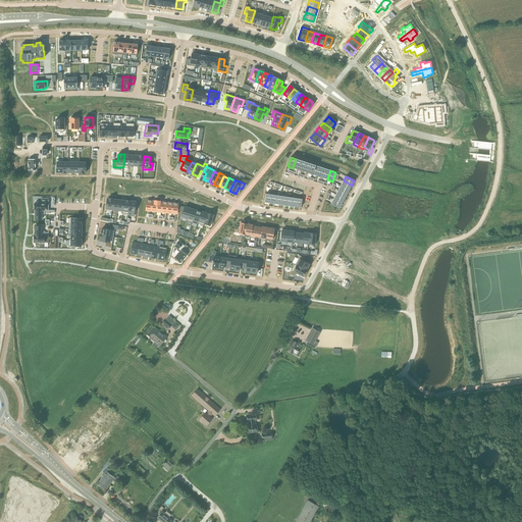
[(344,180),(341,186),(349,190),(352,186),(344,180)]
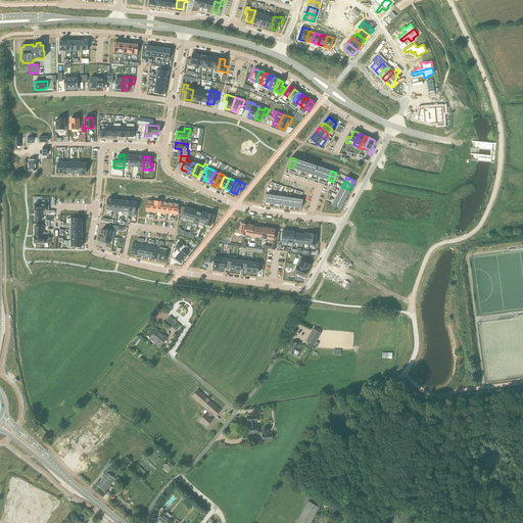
[(36,182),(36,190),(52,190),(52,182),(36,182)]
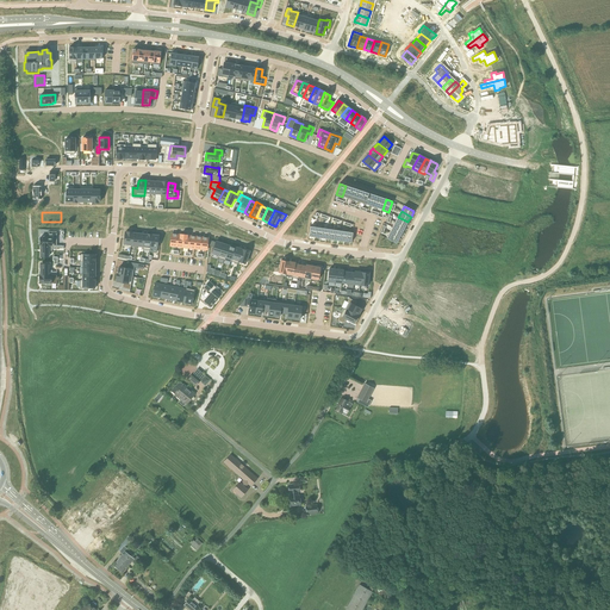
[(398,217),(396,222),(405,228),(408,222),(398,217)]
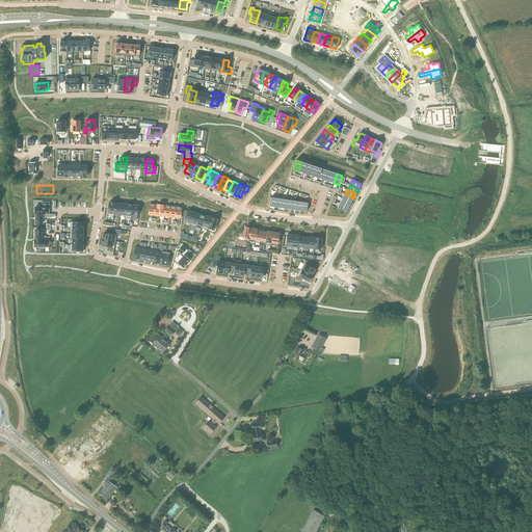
[(345,193),(342,198),(351,203),(353,198),(345,193)]
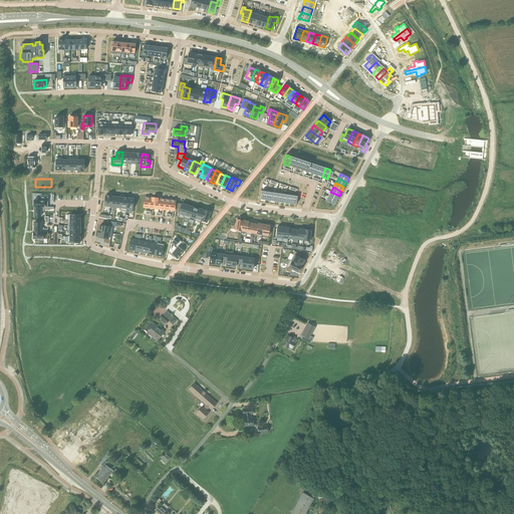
[(330,192),(328,196),(336,201),(339,196),(330,192)]
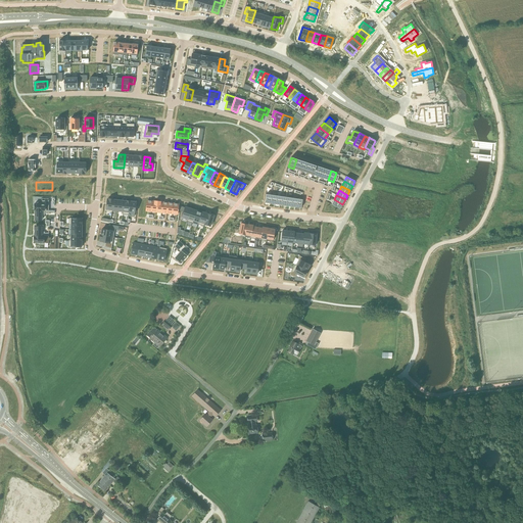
[(35,203),(35,210),(45,210),(46,210),(49,210),(49,204),(49,198),(42,198),(42,204),(35,203)]
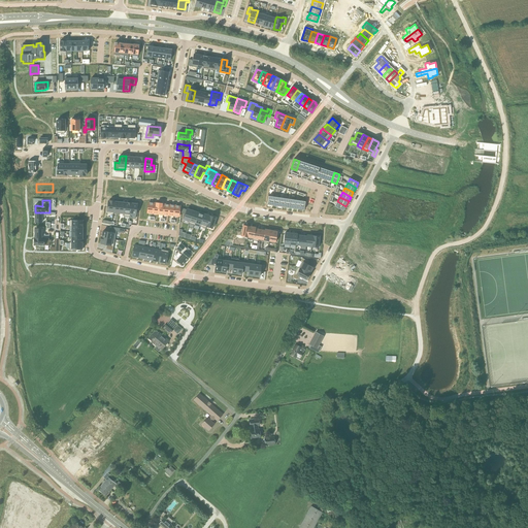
[(337,201),(334,206),(343,211),(345,206),(337,201)]
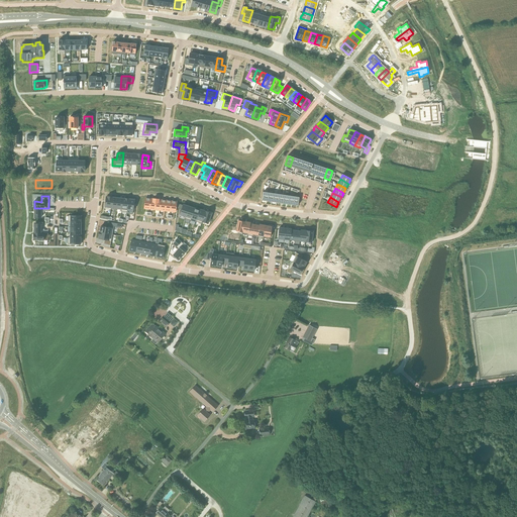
[(178,204),(178,208),(182,210),(180,214),(186,216),(189,207),(183,205),(178,204)]
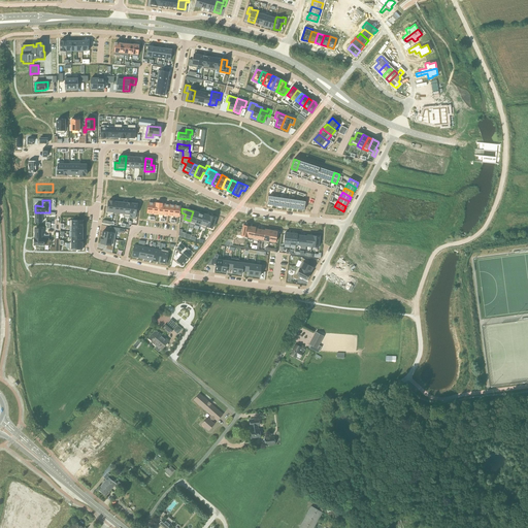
[(190,221),(189,223),(195,225),(198,212),(193,211),(190,221)]
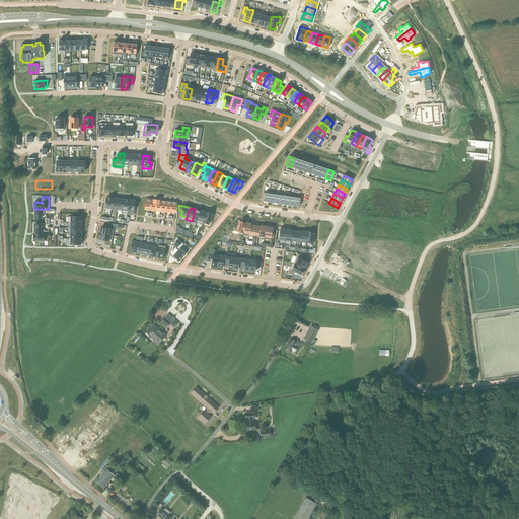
[(34,209),(34,218),(42,218),(42,214),(45,214),(45,212),(51,212),(51,211),(51,209),(49,209),(46,209),(45,209),(34,209)]
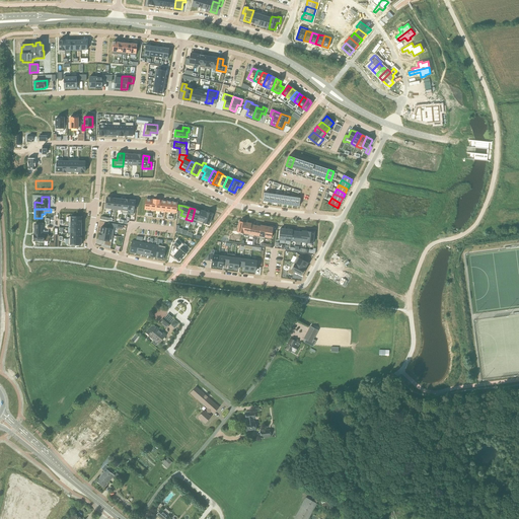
[(195,209),(192,221),(197,223),(197,222),(201,211),(200,211),(195,209)]
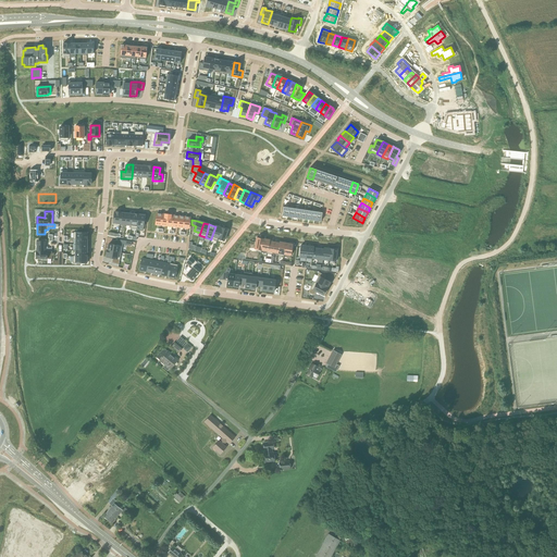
[(215,226),(211,238),(218,240),(218,239),(221,227),(215,225),(214,226),(215,226)]
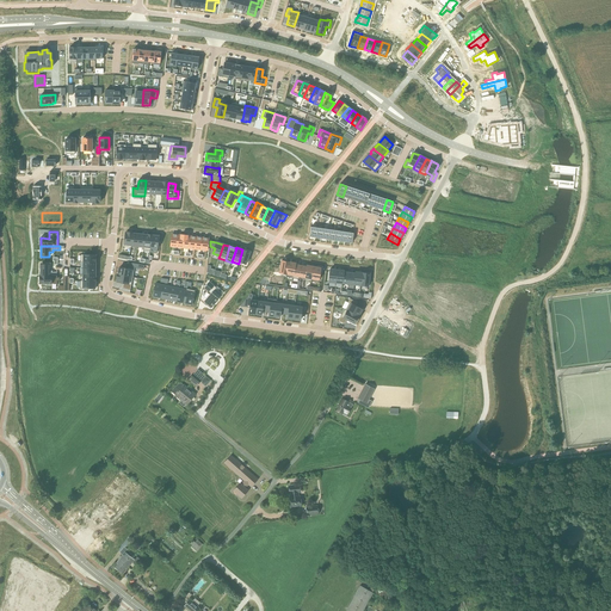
[(242,250),(239,263),(246,265),(250,252),(242,250)]
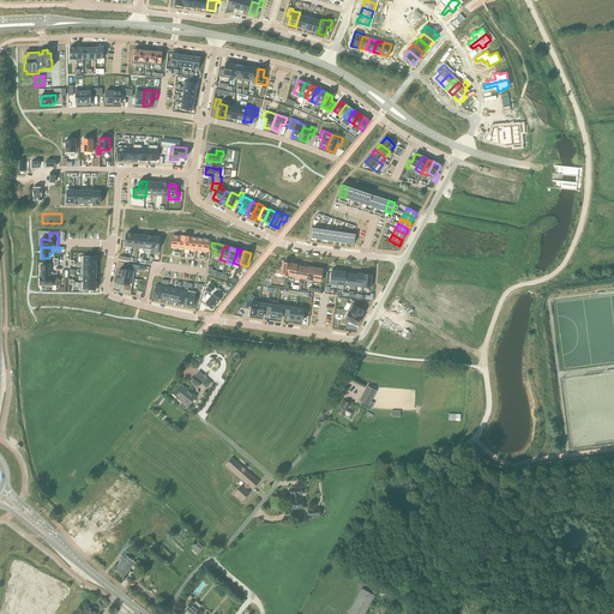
[(283,263),(281,275),(288,276),(290,264),(283,263)]
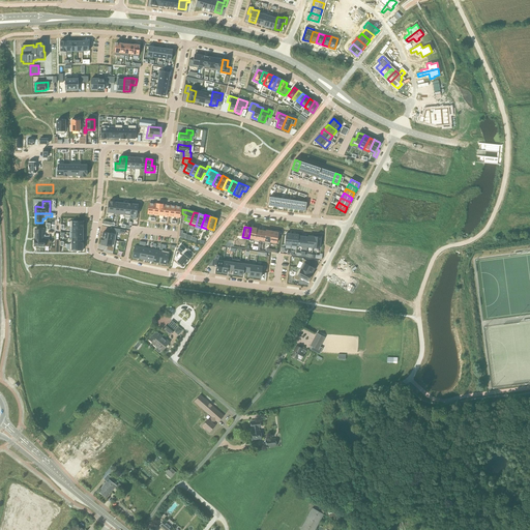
[(102,238),(115,240),(117,233),(124,234),(125,230),(111,228),(110,233),(104,232),(102,238)]
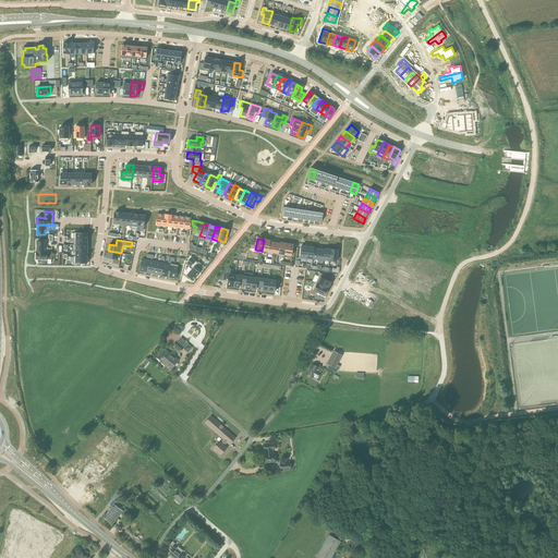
[(37,252),(44,252),(47,252),(48,252),(48,249),(48,247),(45,247),(45,242),(37,242),(37,252)]
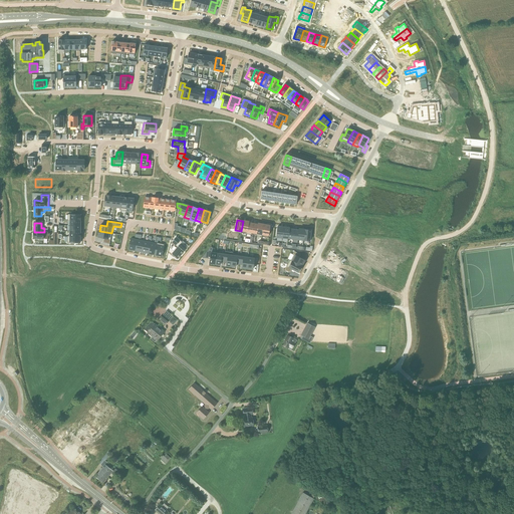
[(264,224),(262,236),(268,237),(270,226),(264,224)]
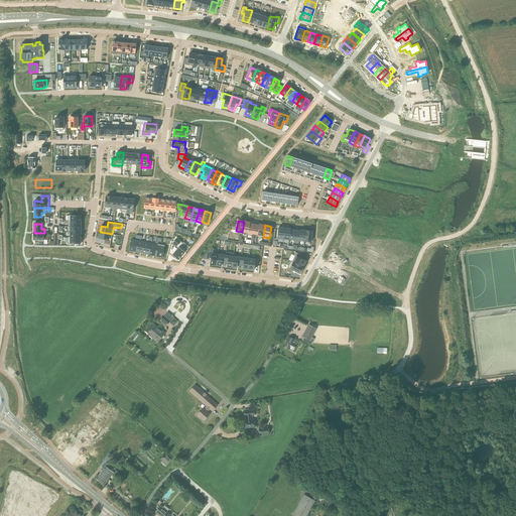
[(99,232),(99,235),(99,238),(105,239),(104,243),(110,245),(111,241),(112,234),(100,232),(99,232)]
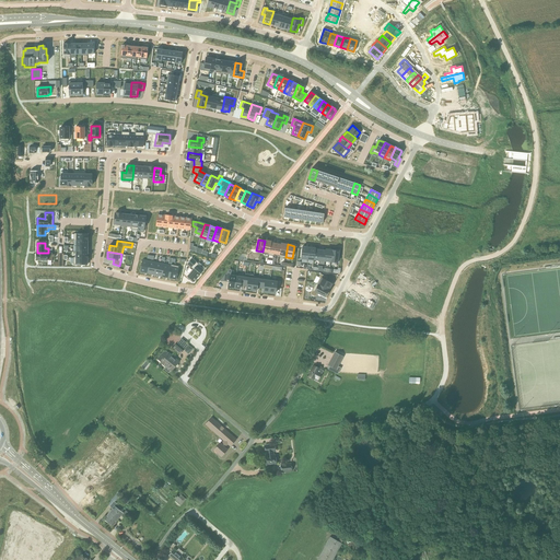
[(191,258),(187,264),(194,269),(188,276),(190,278),(189,279),(194,282),(196,279),(202,271),(196,267),(198,264),(191,258)]
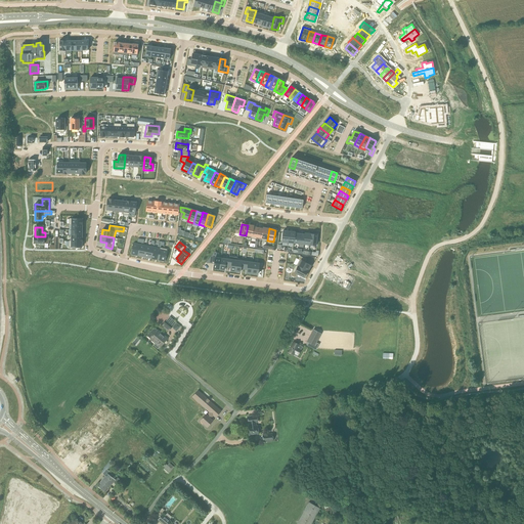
[(133,244),(131,254),(138,256),(140,245),(133,244)]
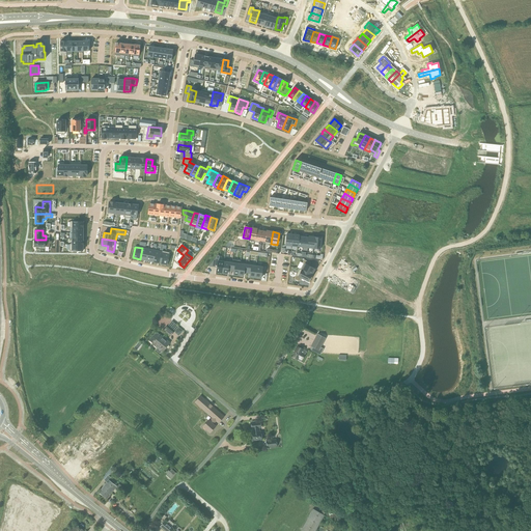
[(142,248),(140,259),(146,260),(149,249),(142,248)]
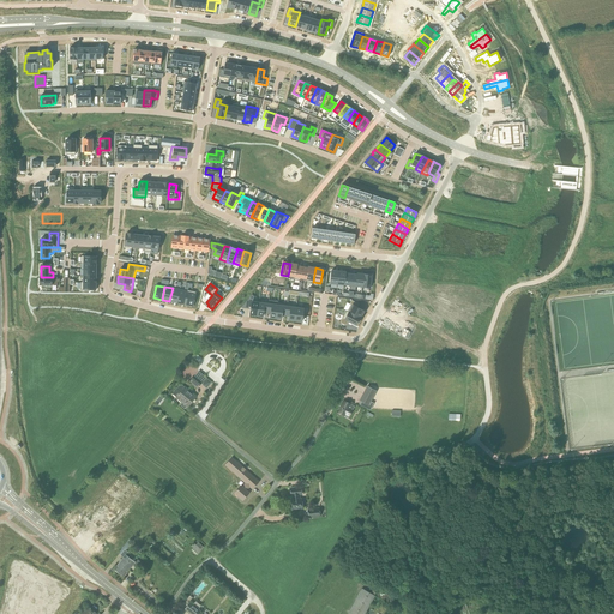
[(173,288),(169,301),(178,302),(180,290),(173,288)]
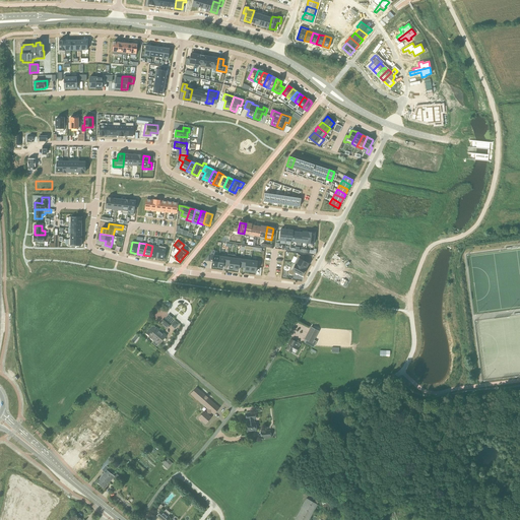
[(152,246),(150,256),(156,258),(158,247),(152,246)]
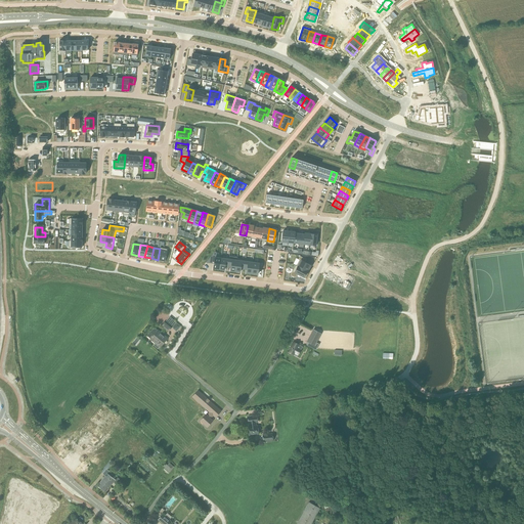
[(160,249),(158,260),(165,261),(167,249),(161,248),(160,248),(160,249)]
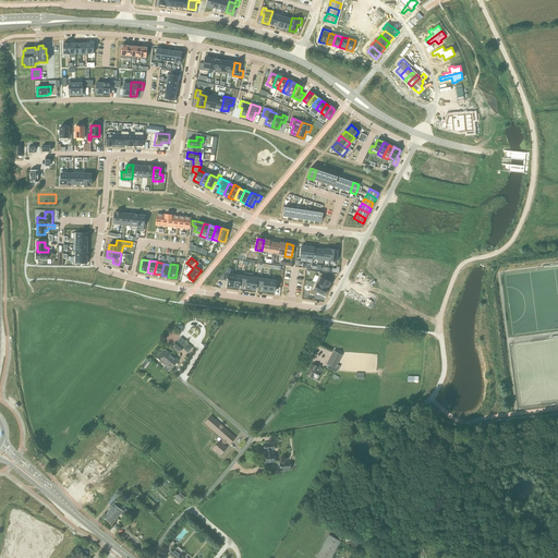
[(229,267),(220,278),(228,279),(227,286),(234,287),(235,274),(230,273),(231,269),(229,267)]
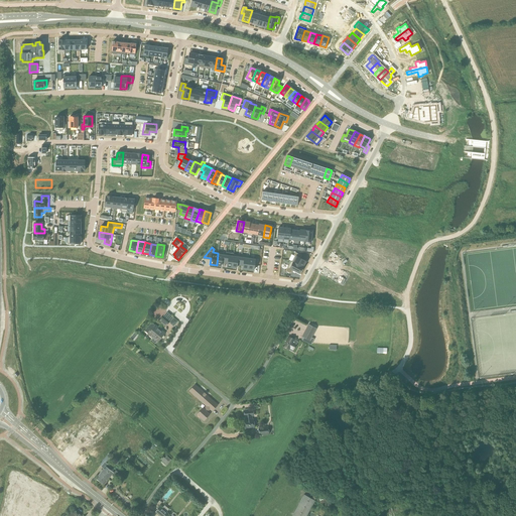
[(332,250),(331,254),(347,259),(348,255),(332,250)]
